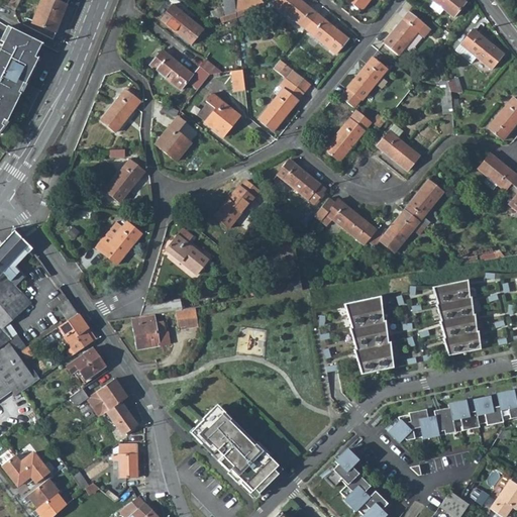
[(4,0),(0,9),(0,10),(13,17),(21,0),(4,0)]
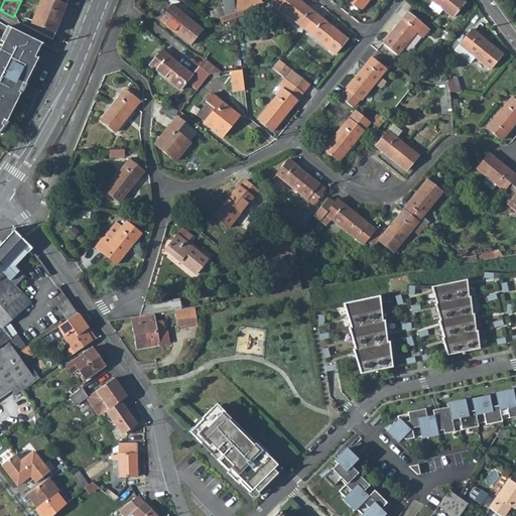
[(40,0),(33,19),(27,16),(24,22),(52,37),(68,0),(40,0)]
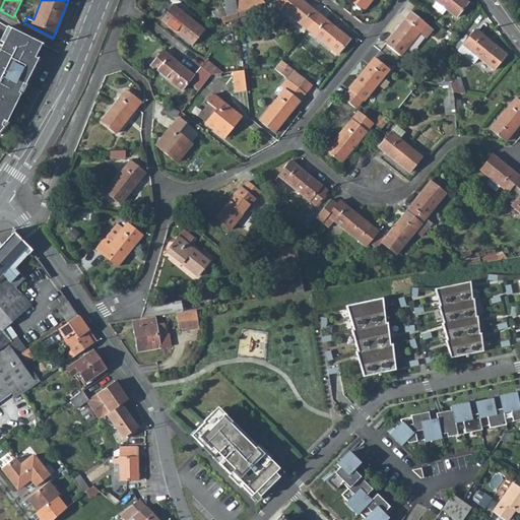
[(222,0),(223,6),(224,15),(237,12),(236,0),(222,0)]
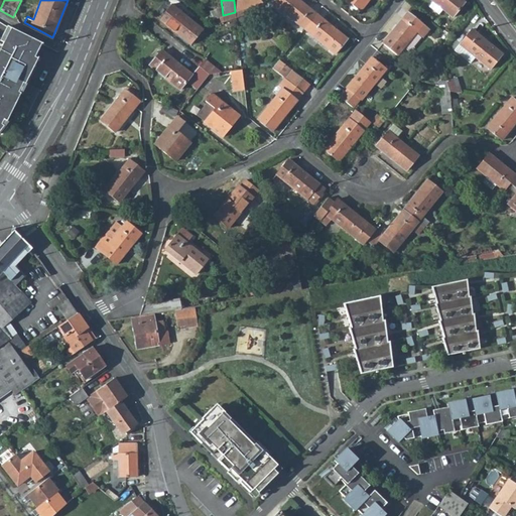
[(242,10),(239,0),(234,0),(235,12),(242,10)]
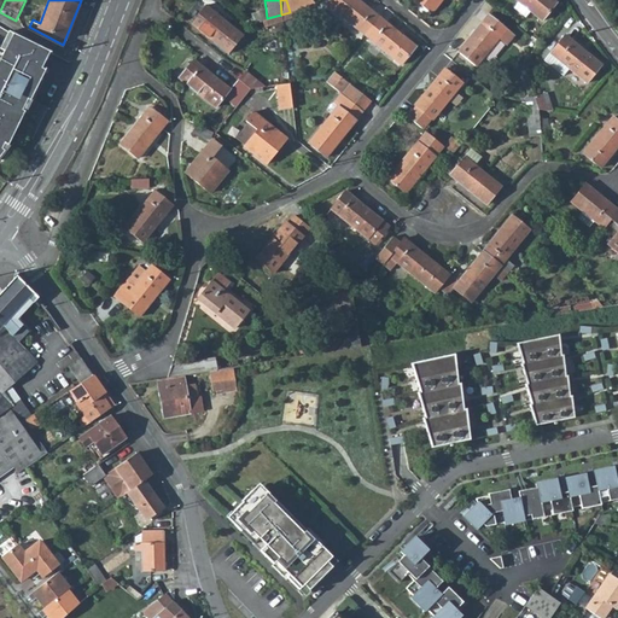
[(312,0),(286,0),(290,12),(315,5),(315,4),(312,0)]
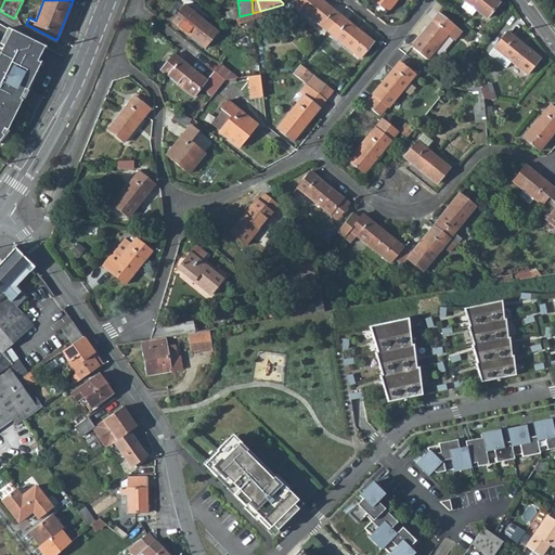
[(321,0),(299,0),(295,7),(327,31),(340,15),(321,0)]
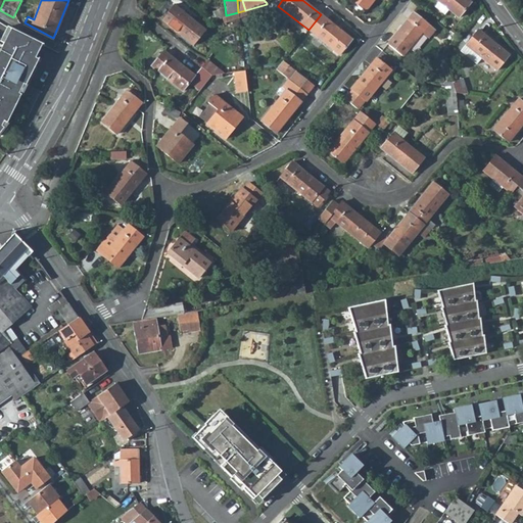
[(349,0),(364,11),(372,0),(349,0)]
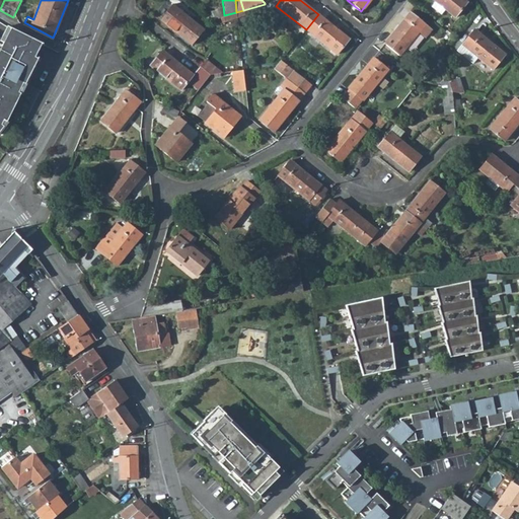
[(466,1),(464,0),(434,0),(436,1),(431,7),(441,14),(445,8),(455,16),(466,1)]
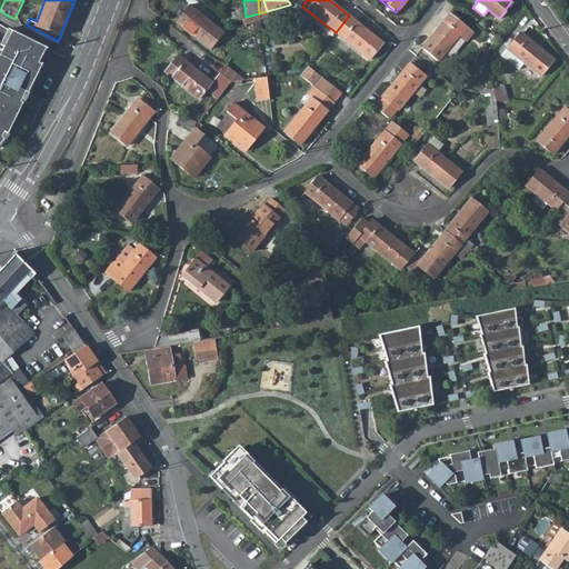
[(220,33),(186,7),(173,23),(207,49),(220,33)]
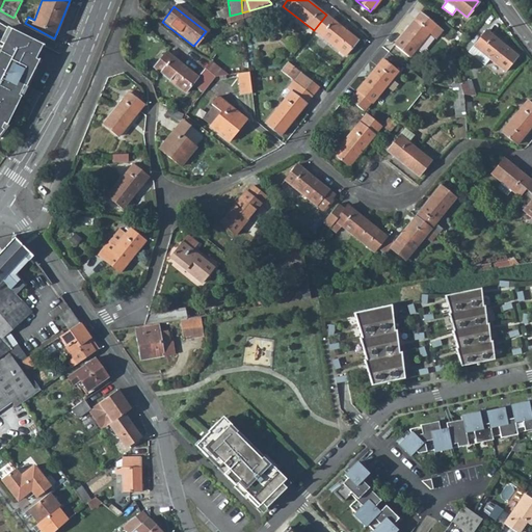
[(229,6),(206,15),(214,21),(225,18),(230,16),(229,6)]
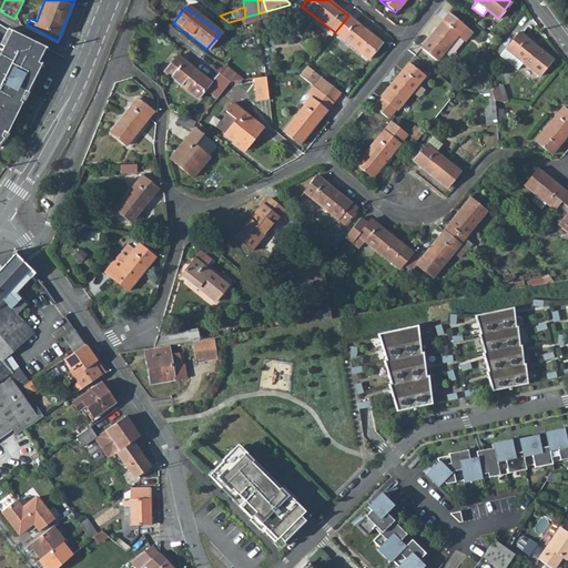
[(259,13),(245,17),(241,19),(243,24),(260,20),(259,13)]
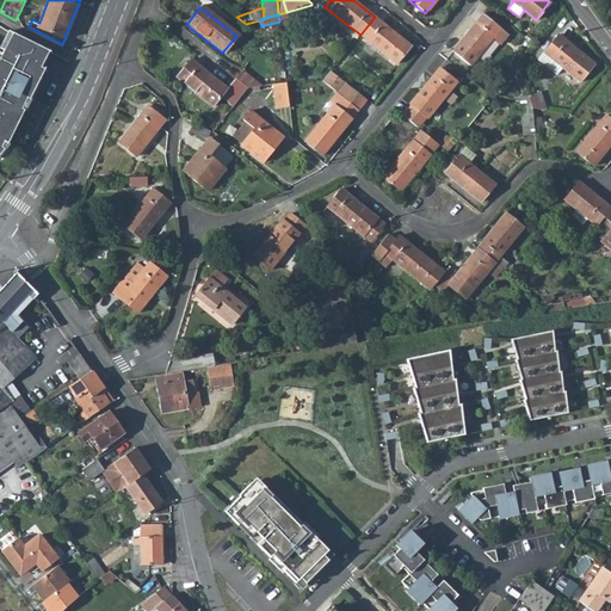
[(451,51),(470,66),(492,37),(500,44),(506,36),(481,14),(451,51)]
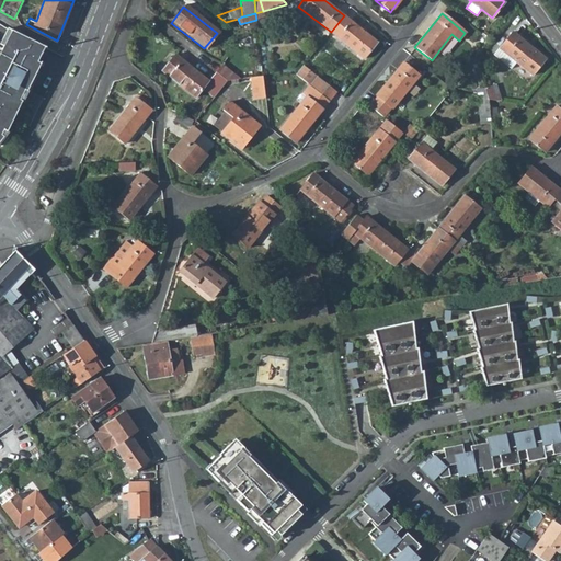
[(364,58),(377,42),(344,15),(331,32),(364,58)]
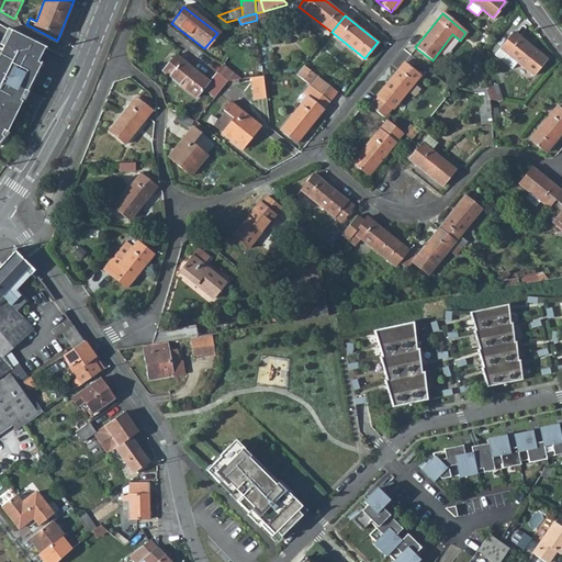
[(13,29),(7,41),(38,58),(46,46),(13,29)]
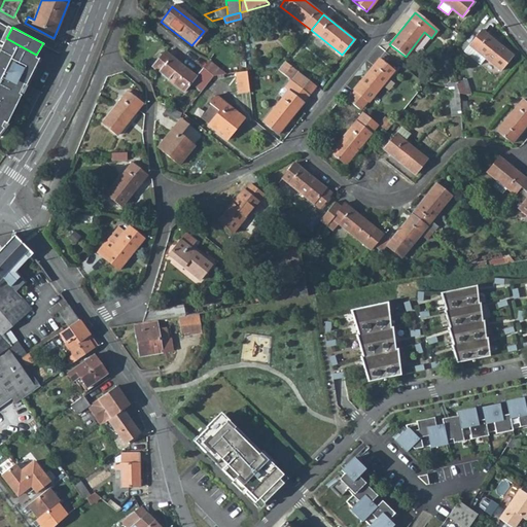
[(513,55),(482,29),(469,44),(486,58),(500,69),(513,55)]
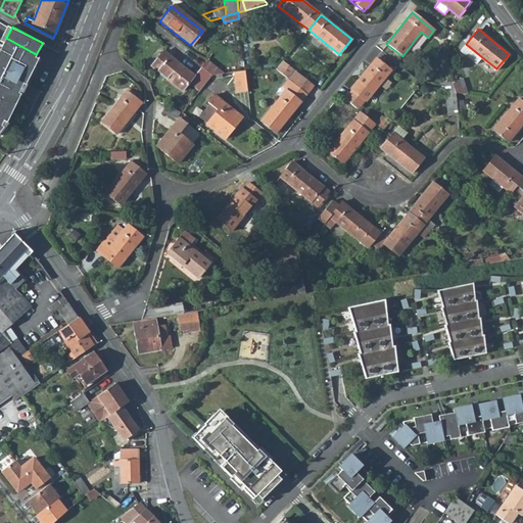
[(0,129),(2,127),(0,124),(0,121),(2,117),(5,119),(20,91),(18,90),(22,83),(25,84),(38,58),(35,56),(36,54),(6,38),(0,48),(0,129)]
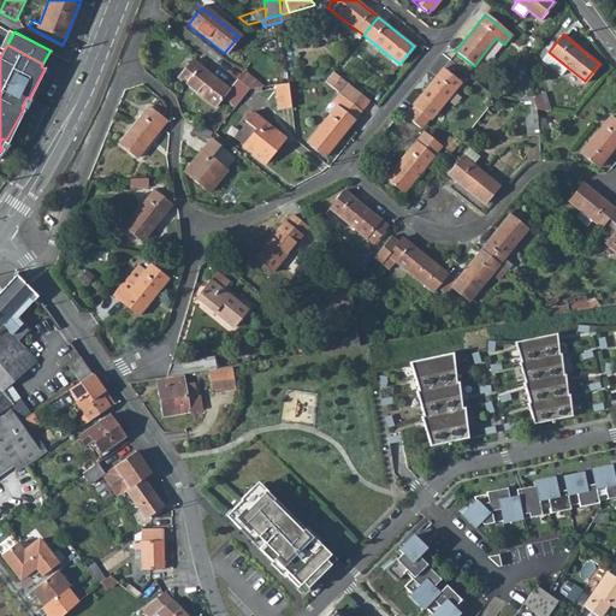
[(568,67),(549,52),(543,59),(562,73),(568,67)]
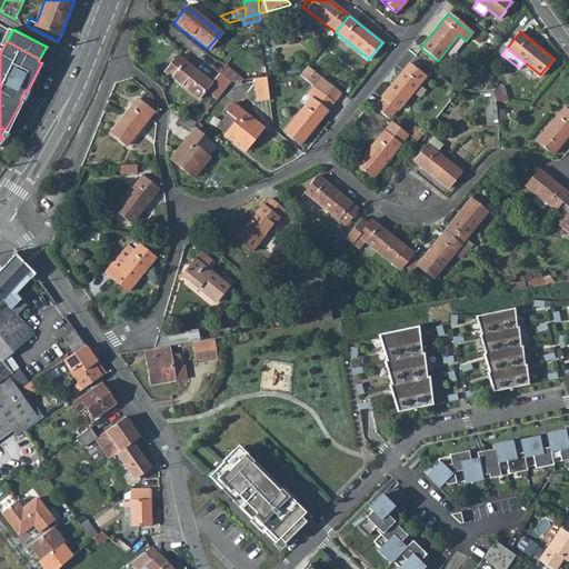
[(197,100),(206,88),(217,97),(218,96),(228,82),(217,75),(210,83),(175,57),(162,73),(197,100)]
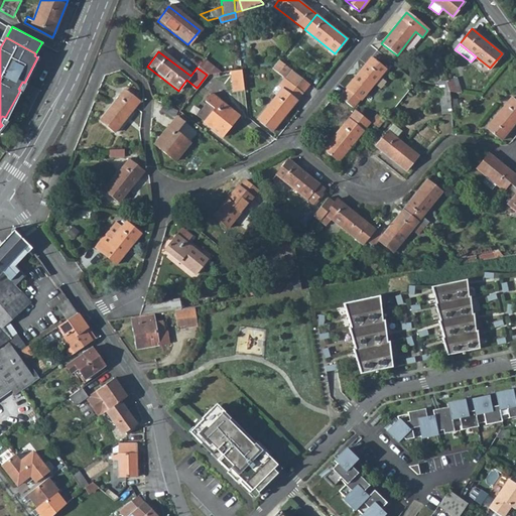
[(346,87),(347,88),(340,97),(352,107),(360,98),(361,99),(386,69),(370,56),(346,87)]
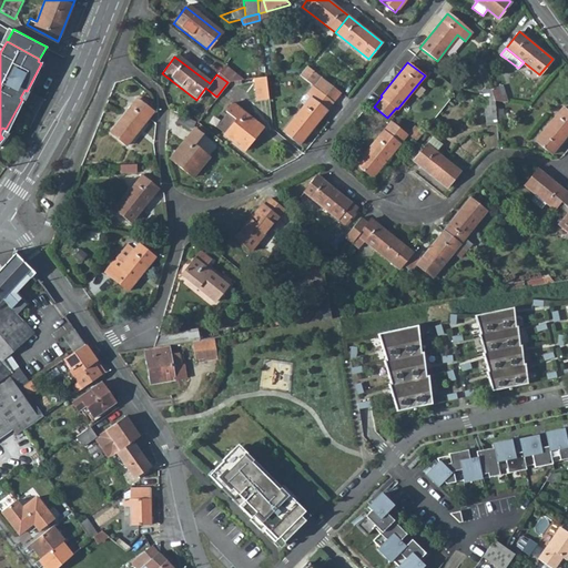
[(246,79),(225,63),(216,74),(227,82),(246,79)]
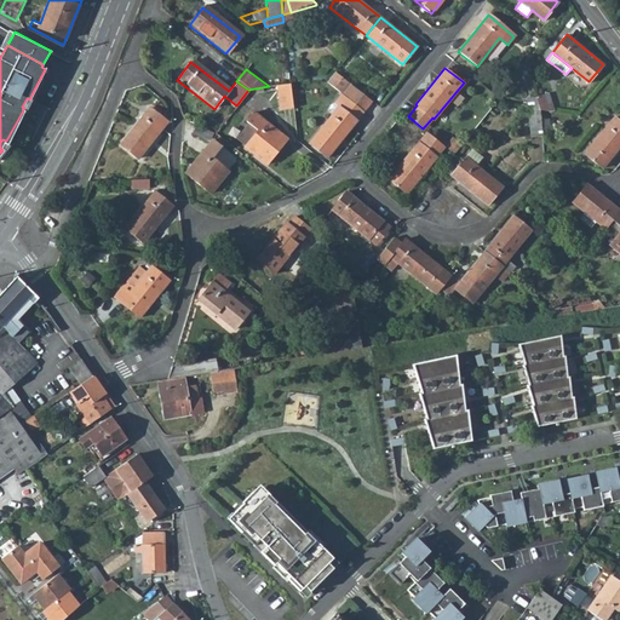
[(291,82),(276,85),(280,110),(293,108),(291,82)]
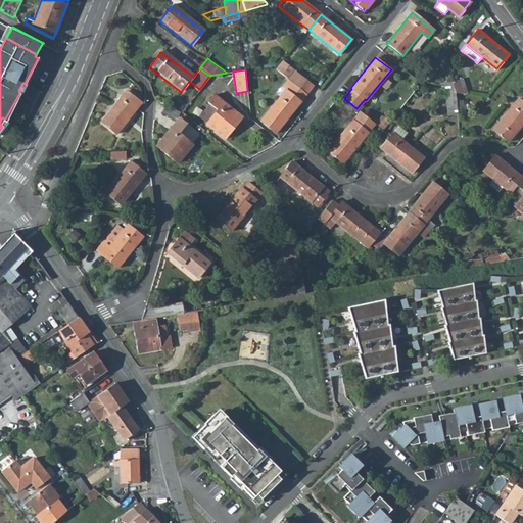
[(306,93),(312,87),(314,85),(294,69),(287,78),(291,82),(306,93)]
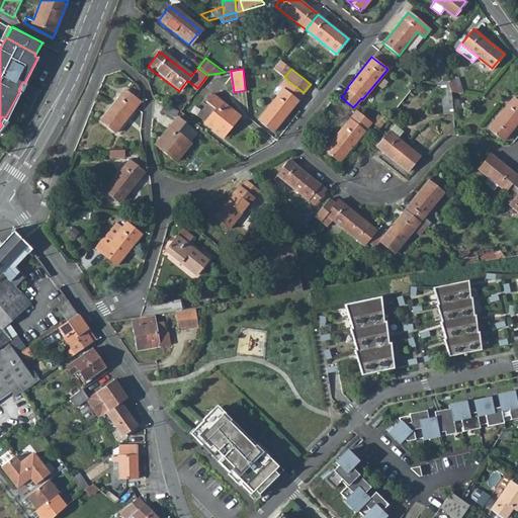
[(282,89),(259,119),(273,131),(304,92),(288,81),(284,77),(277,86),(282,89)]
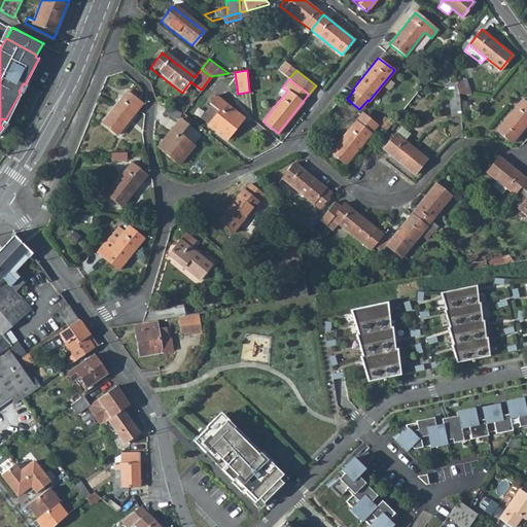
[(456,92),(470,95),(466,78),(454,82),(456,92)]
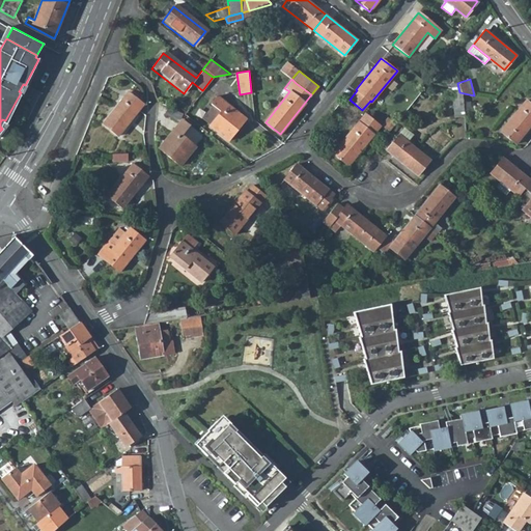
[(459,92),(457,83),(449,84),(450,90),(459,92)]
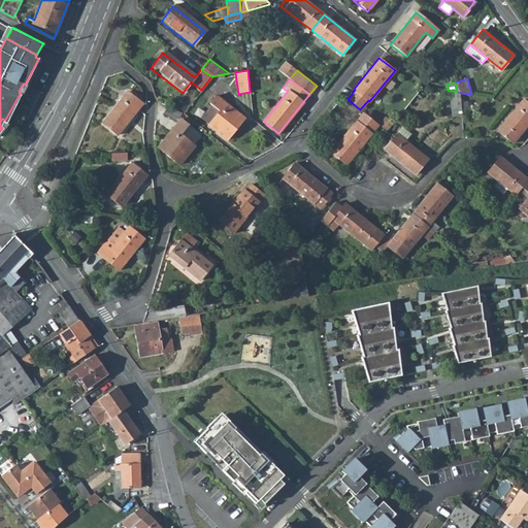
[(194,100),(201,105),(209,95),(202,89),(201,90),(194,100)]
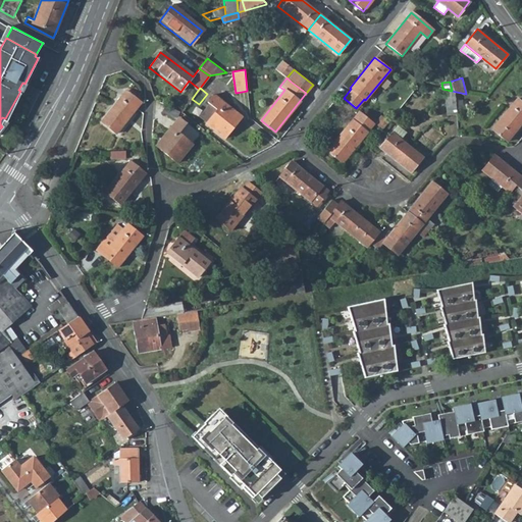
[(442,89),(447,115),(456,114),(455,109),(454,100),(452,91),(442,89)]
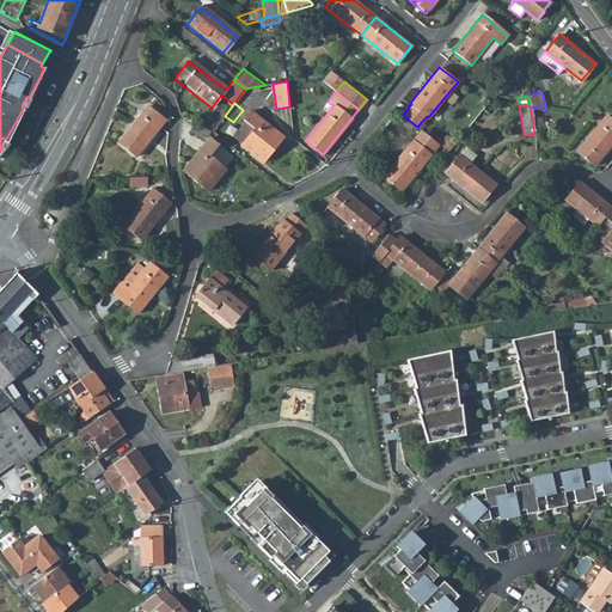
[(164,120),(146,106),(117,144),(135,157),(164,120)]
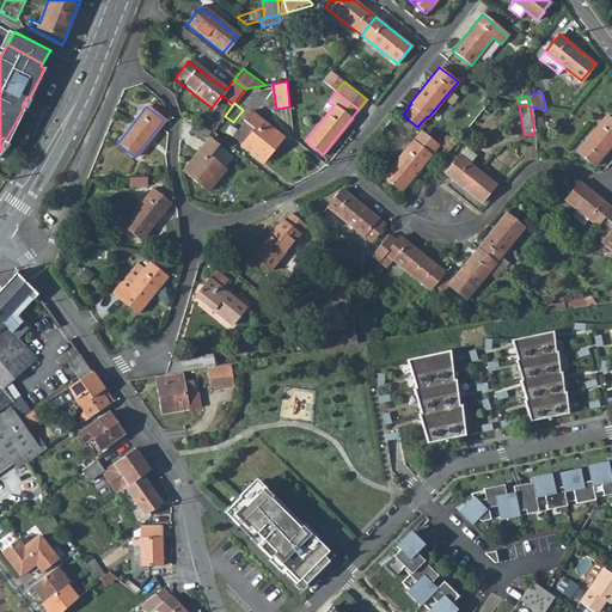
[(283,136),(251,111),(243,121),(254,129),(242,145),(263,161),(283,136)]
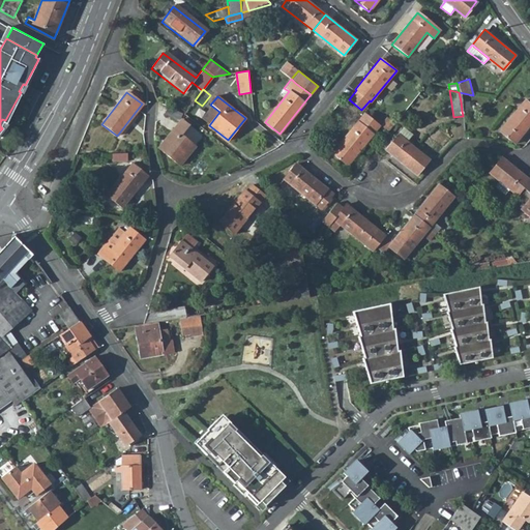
[(469,100),(461,101),(462,111),(470,110),(469,100)]
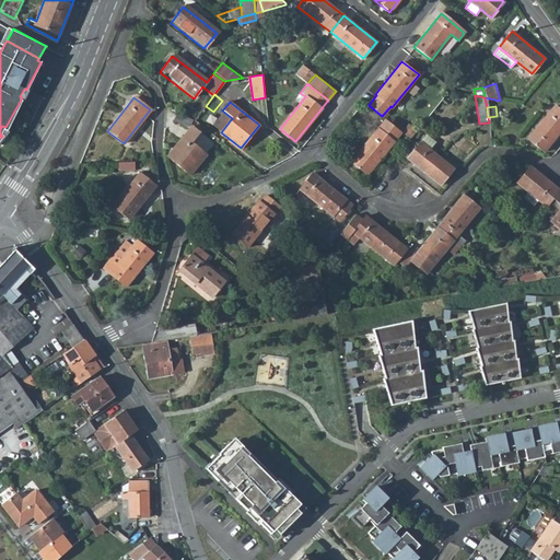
[(559,130),(559,112),(553,106),(526,140),(543,152),(557,135),(559,130)]
